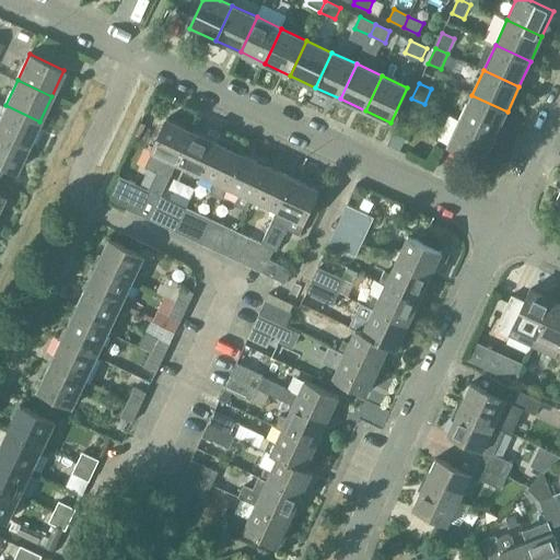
[(508,112),(471,95),(461,120),(496,137),(508,112)]
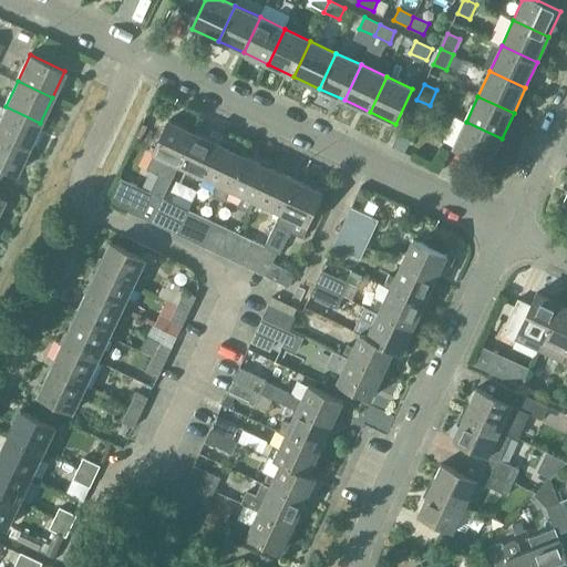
[(430,105),(416,100),(410,114),(430,123),(436,109),(430,105)]
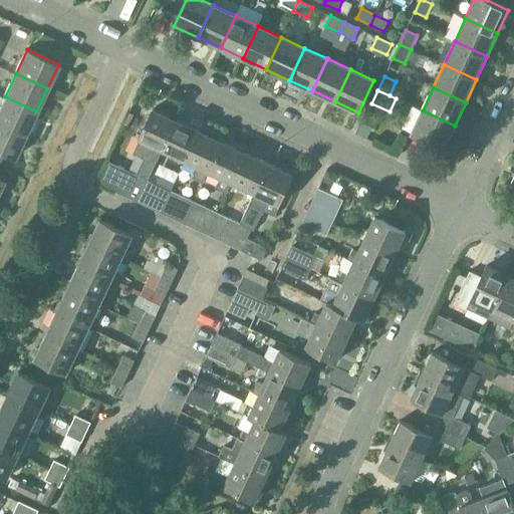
[(36,111),(5,96),(0,106),(0,122),(25,135),(36,111)]
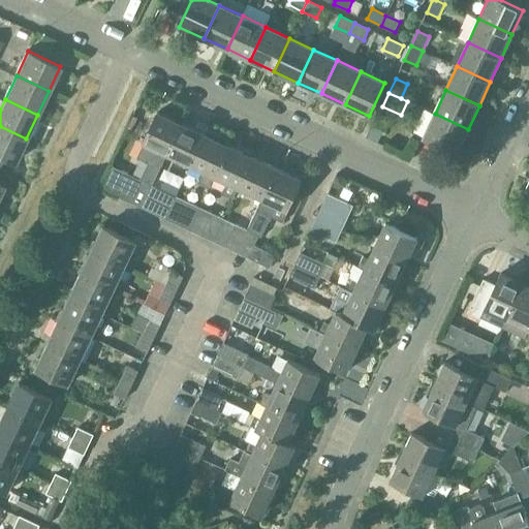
[(137,157),(149,162),(141,180),(152,185),(166,154),(167,154),(181,124),(157,113),(143,143),(145,144),(137,157)]
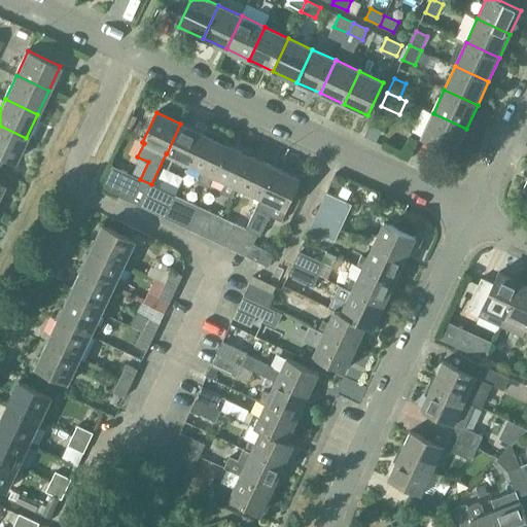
[(466,129),(433,113),(422,138),(455,153),(466,129)]
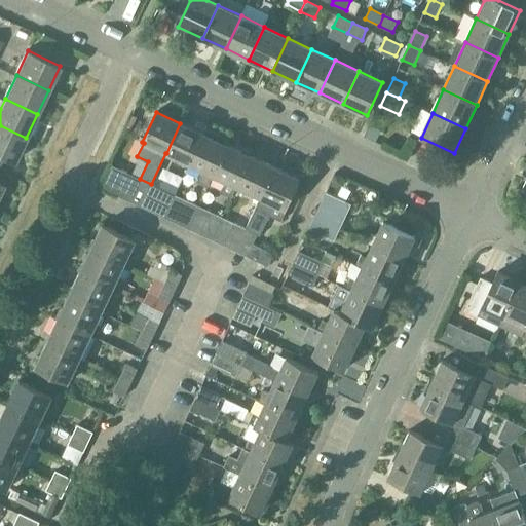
[(166,153),(167,154),(190,164),(204,135),(180,123),(166,153)]
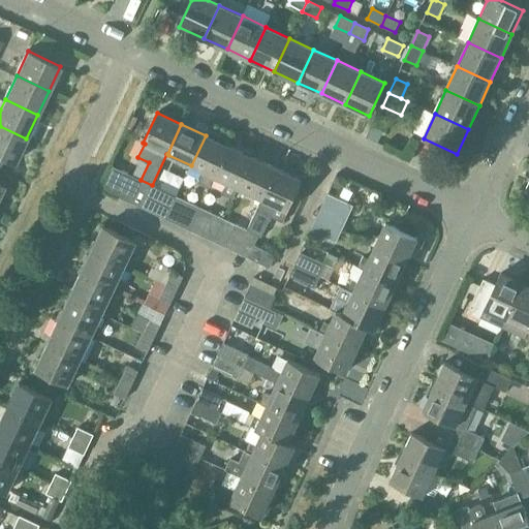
[(26,138),(0,126),(0,156),(14,163),(26,138)]
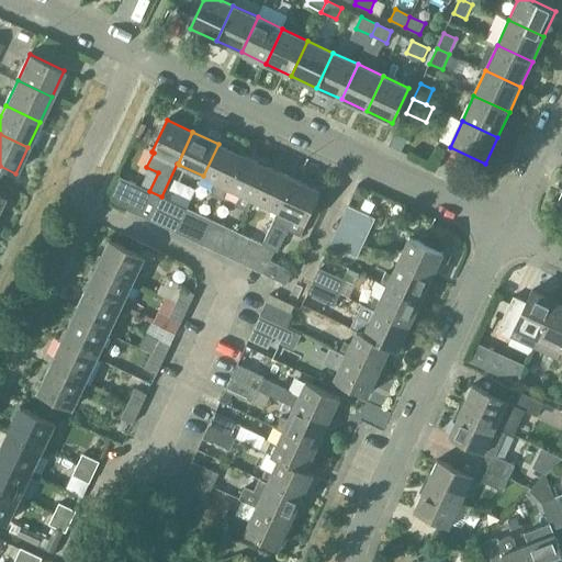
[(203,176),(204,176),(216,181),(211,193),(222,199),(227,187),(228,188),(243,156),(233,150),(235,146),(223,139),(221,145),(218,144),(203,176)]
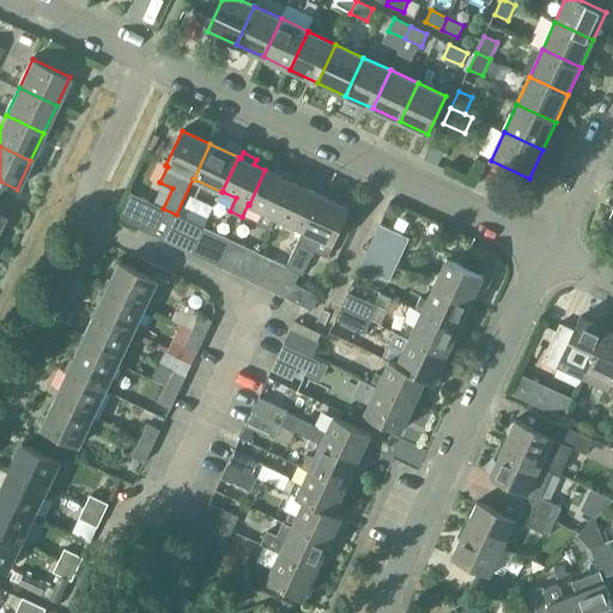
[(265,170),(249,205),(263,211),(256,224),(269,230),(277,217),(292,182),(265,170)]
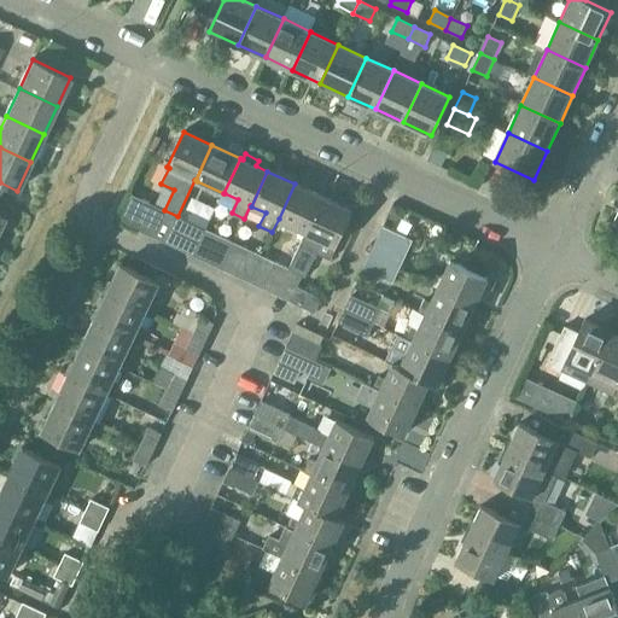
[(279,219),(307,232),(322,197),(295,184),(279,219)]
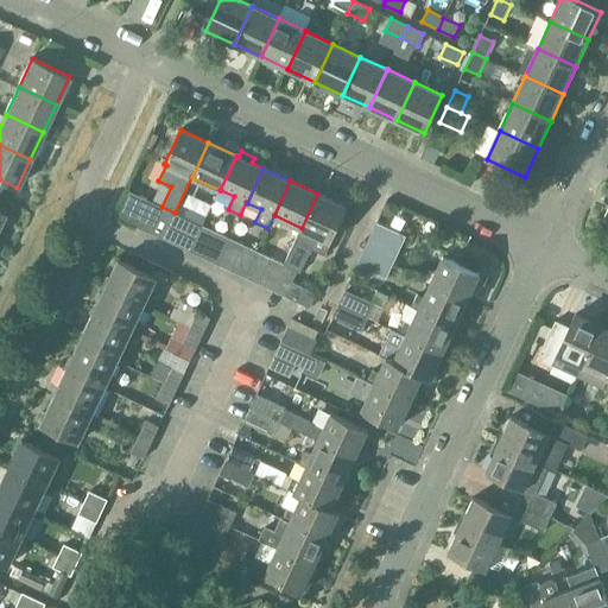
[(176,213),(175,213),(162,207),(150,201),(128,191),(116,217),(138,227),(163,240),(176,213)]
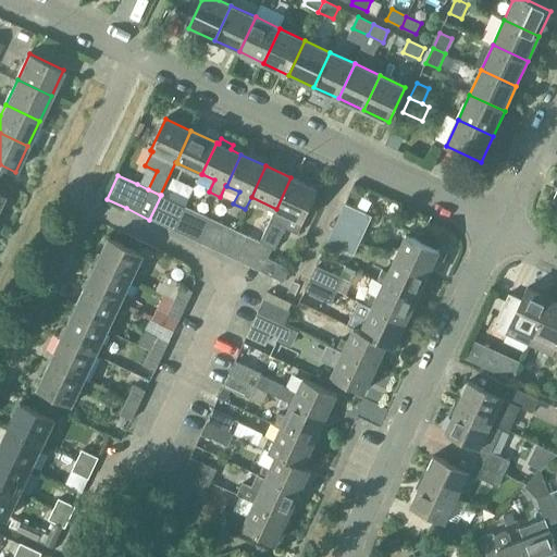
[(270,221),(284,227),(298,234),(304,221),(301,221),(317,189),(291,177),(276,209),(270,221)]
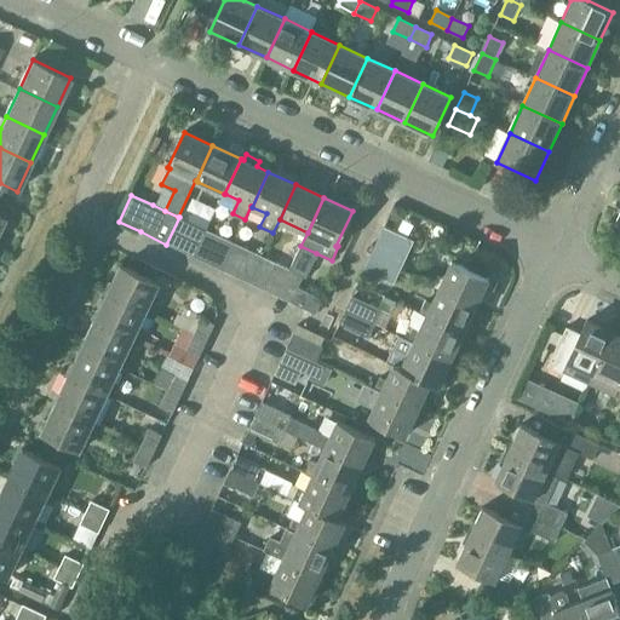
[(194,224),(179,217),(166,245),(181,251),(194,224)]
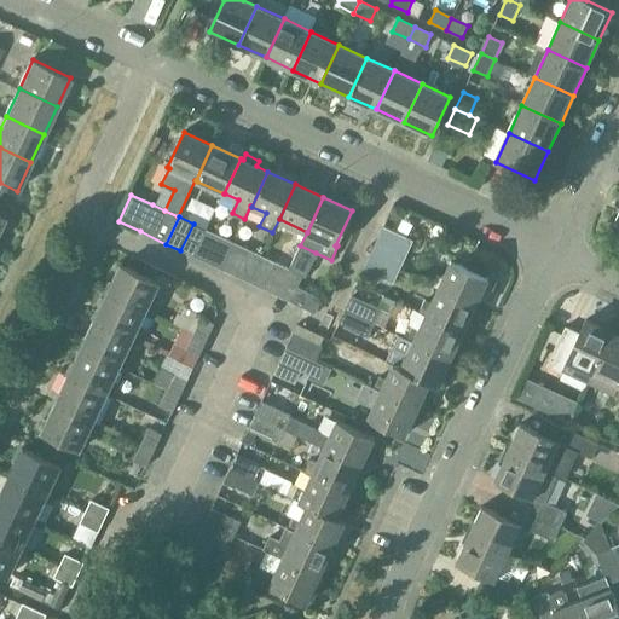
[(223,270),(235,243),(220,237),(208,264),(223,270)]
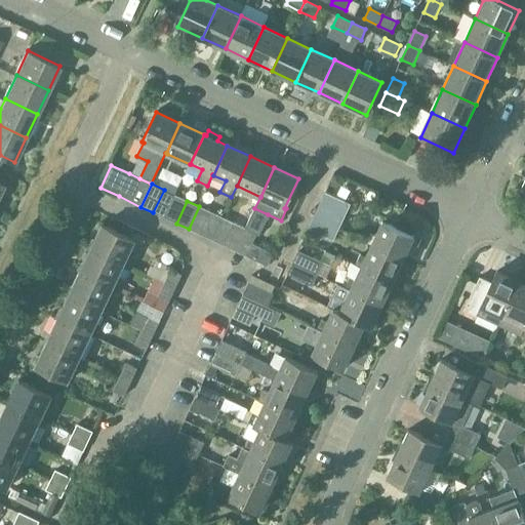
[(210,211),(199,206),(189,229),(200,234),(210,211)]
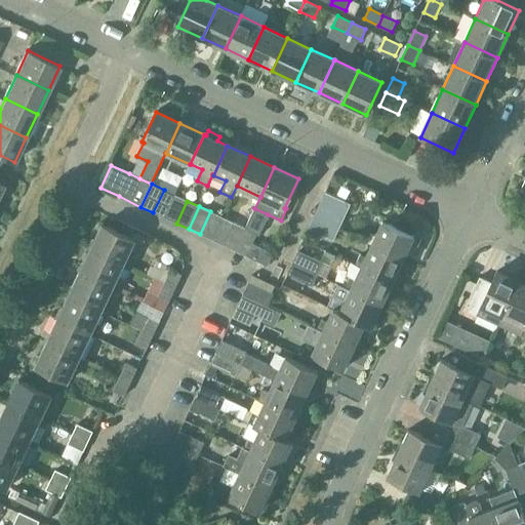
[(319,206),(314,218),(339,229),(345,217),(319,206)]
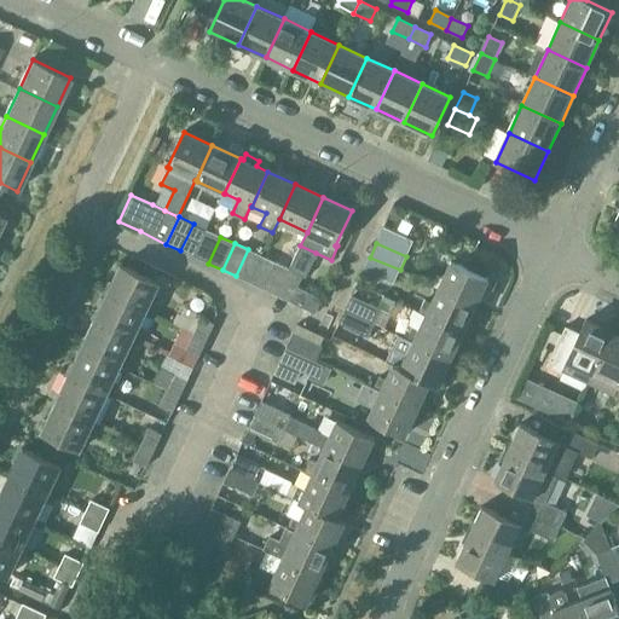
[(400,270),(370,258),(364,271),(393,284),(400,270)]
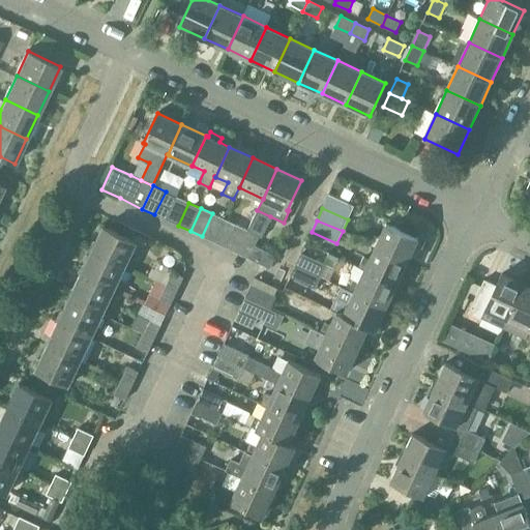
[(401,230),(386,224),(380,237),(375,235),(370,244),(375,247),(407,262),(417,238),(415,237),(417,232),(403,226),(401,230)]
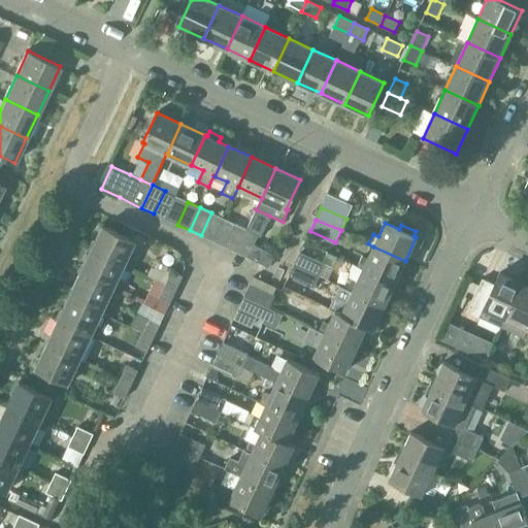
[(236,253),(248,230),(235,224),(225,246),(236,253)]
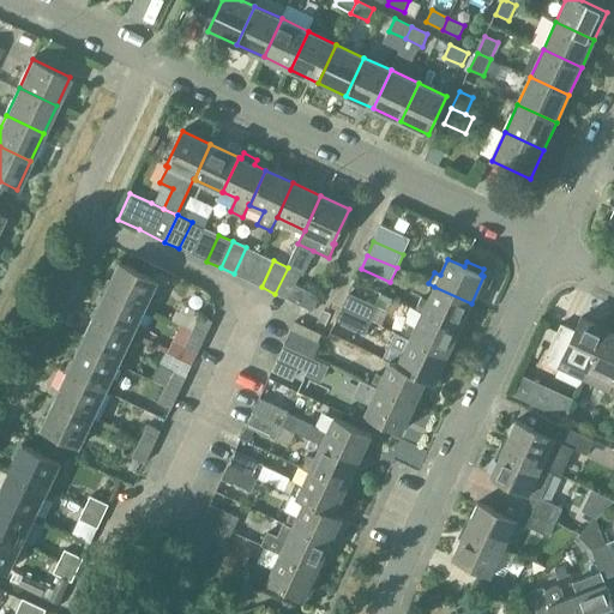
[(120,263),(107,290),(145,309),(158,281),(120,263)]
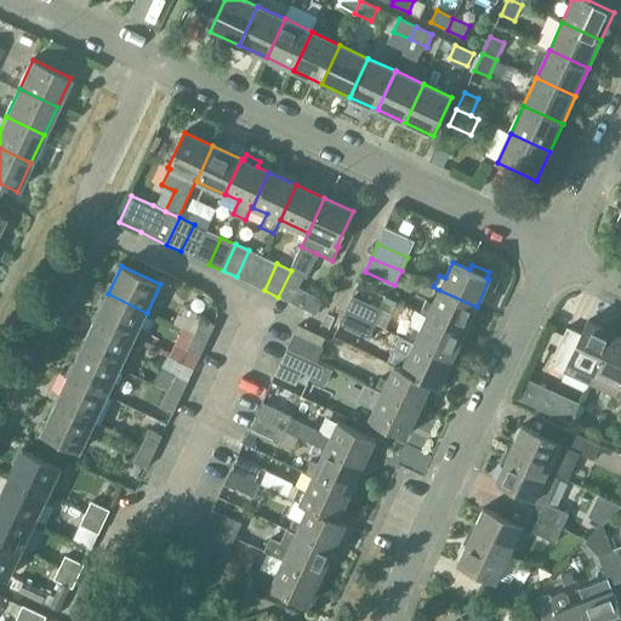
[(291,271),(278,297),(292,303),(305,277),(291,271)]
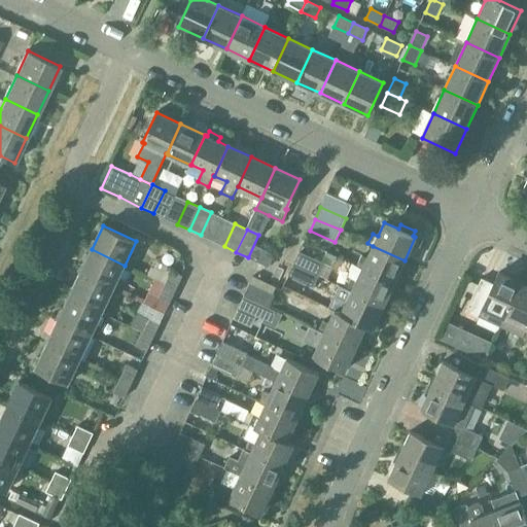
[(405,260),(373,246),(367,258),(362,255),(357,266),(362,269),(393,283),(405,260)]
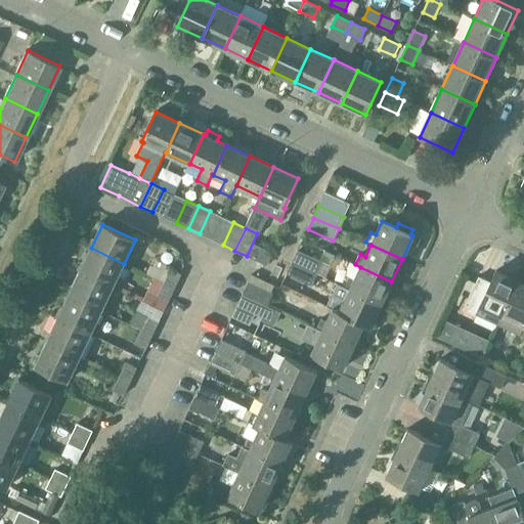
[(124,264),(91,248),(80,271),(113,288),(124,264)]
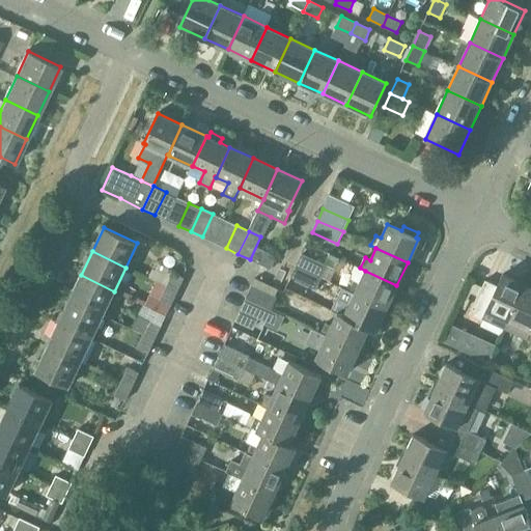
[(297,267),(322,278),(327,266),(302,254),(297,267)]
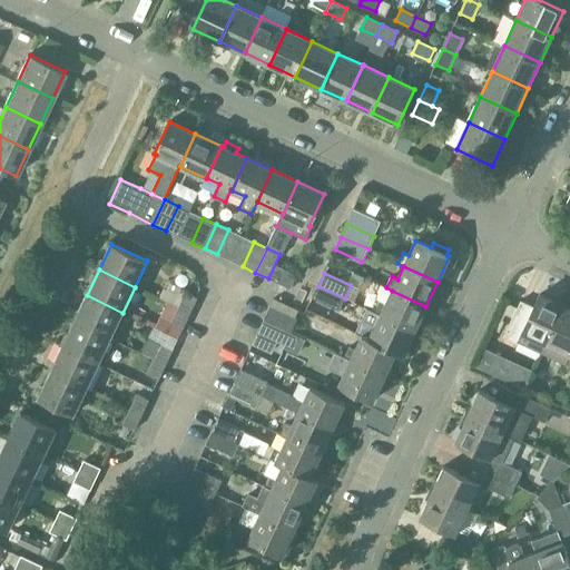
[(345,298),(318,286),(313,298),(340,311),(345,298)]
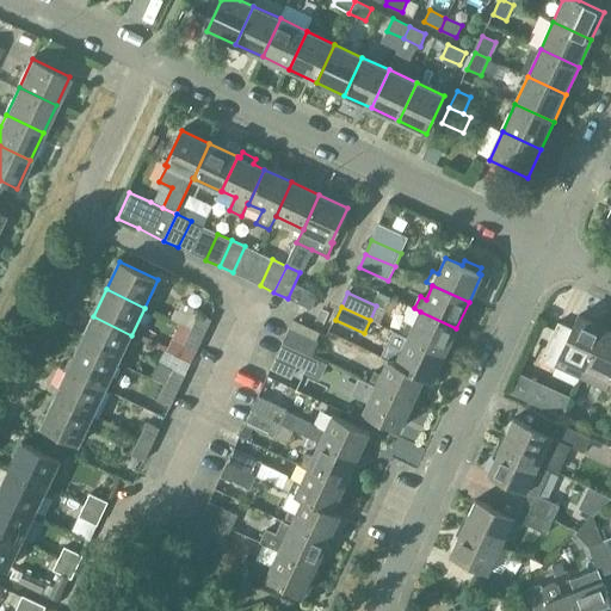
[(456,328),(420,312),(413,326),(407,323),(402,334),(408,338),(444,355),(456,328)]
